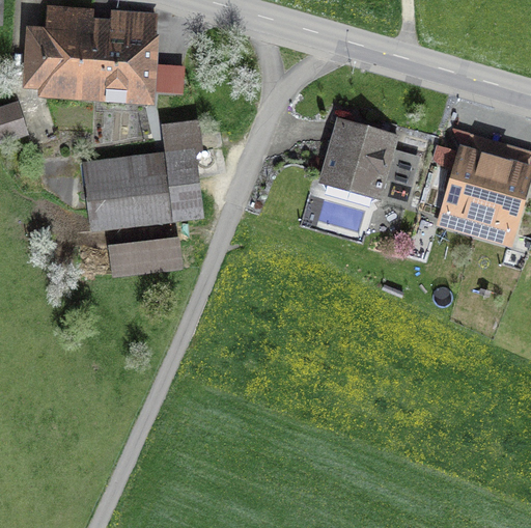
[(158,11),(47,4),(46,28),(26,27),(22,89),(37,90),(36,98),(155,106),(160,35),(157,35),(158,11)]
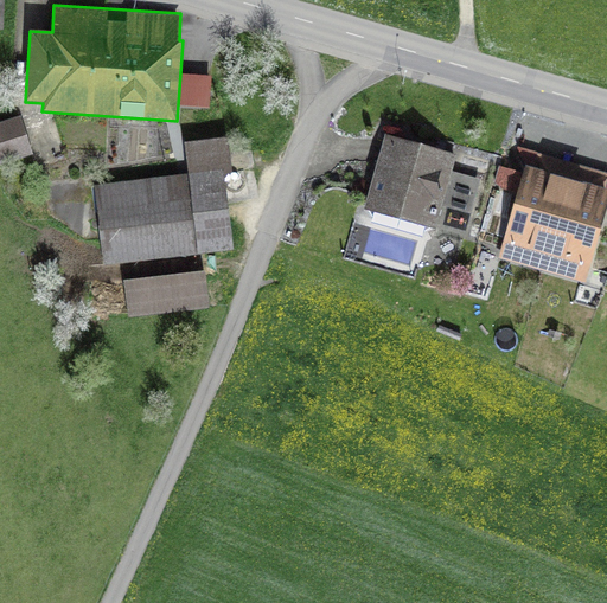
[(212,74),(190,74),(189,107),(211,107),(212,74)]
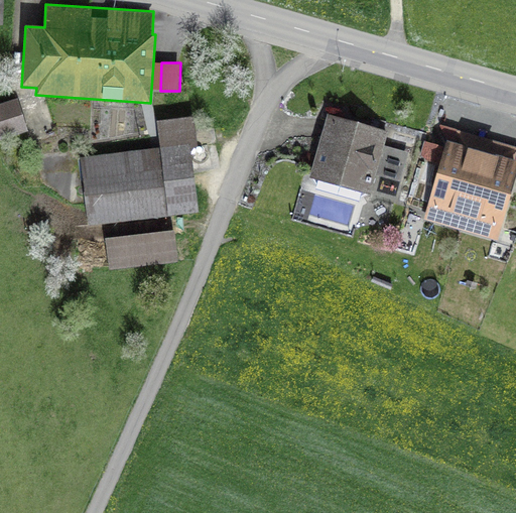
[(0,101),(0,139),(28,131),(16,96),(0,101)]
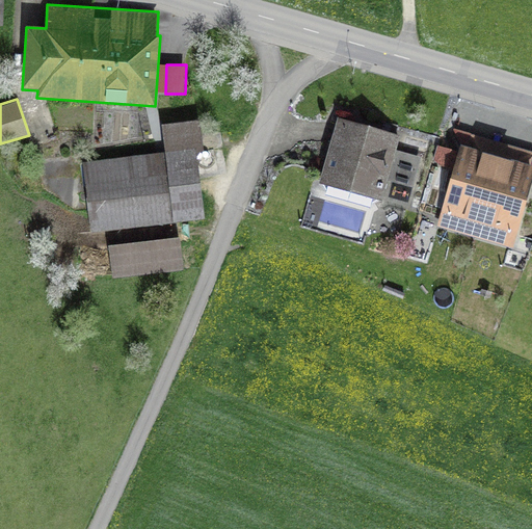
[(400,135),(338,117),(319,183),(327,185),(325,192),(371,206),(373,197),(381,201),(388,180),(411,186),(421,156),(396,149),(400,135)]
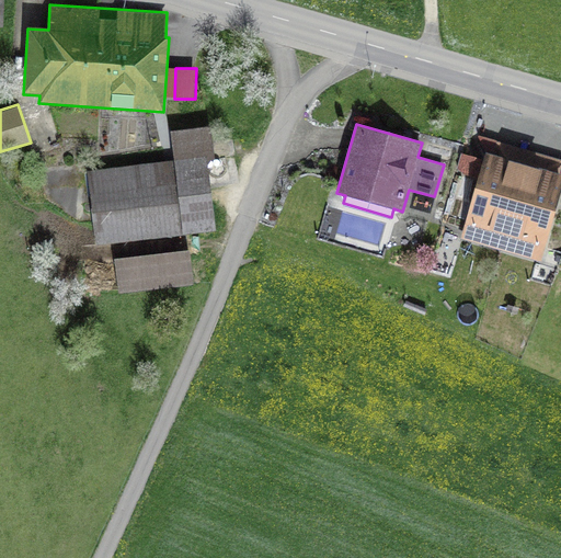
[(173,160),(88,170),(96,243),(216,229),(208,163),(216,163),(212,125),(170,131),(173,160)]
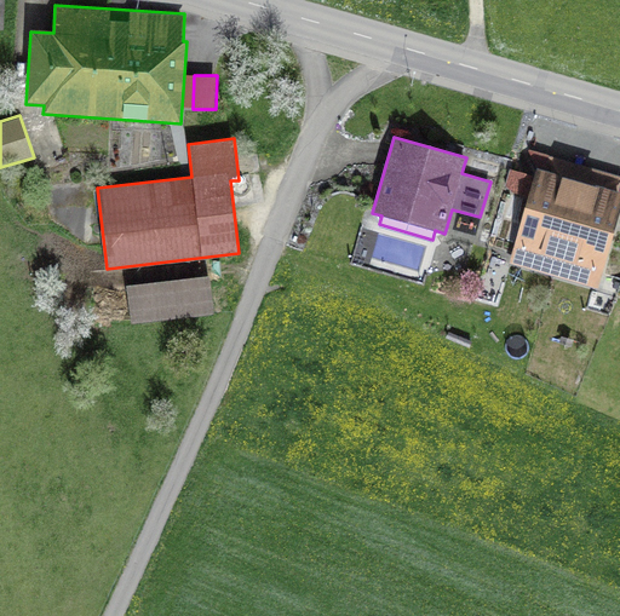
[(619,173),(527,147),(538,170),(550,173),(612,191),(619,193),(619,173)]
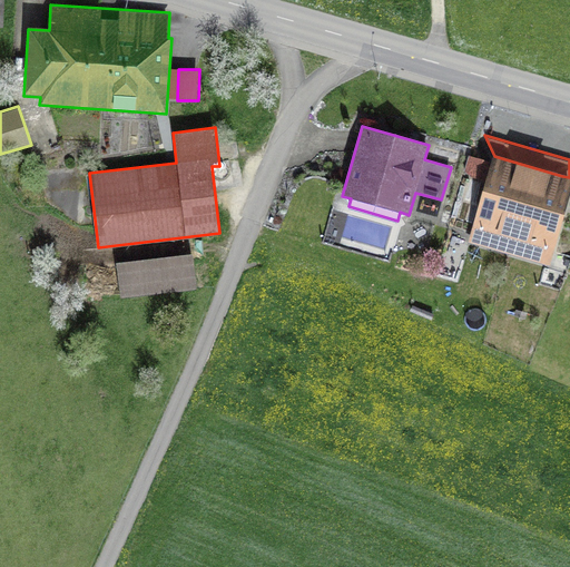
[(550,265),(569,195),(569,177),(562,176),(505,159),(494,156),(493,156),(468,241),(507,252),(550,265)]
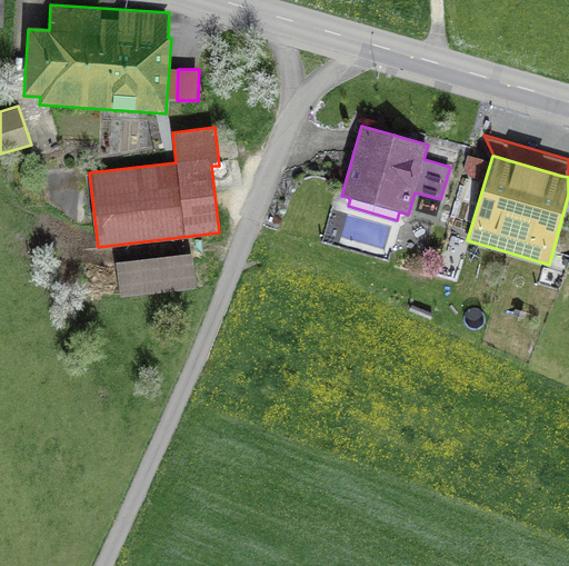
[(119,296),(197,287),(192,254),(116,262),(119,296)]
